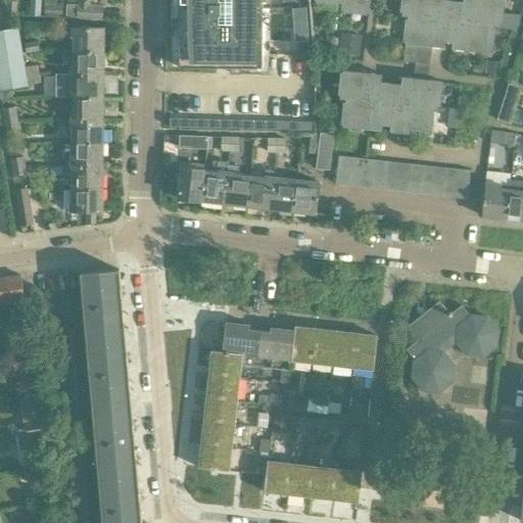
[(179,0),(179,1),(178,2),(178,5),(179,6),(179,31),(178,32),(178,35),(179,36),(179,65),(181,67),(202,67),(203,68),(207,68),(208,67),(231,67),(231,70),(233,74),(241,74),(241,67),(259,67),(263,65),(263,36),(264,35),(264,32),(263,31),(263,6),(264,5),(264,2),(263,1),(262,0),(179,0)]
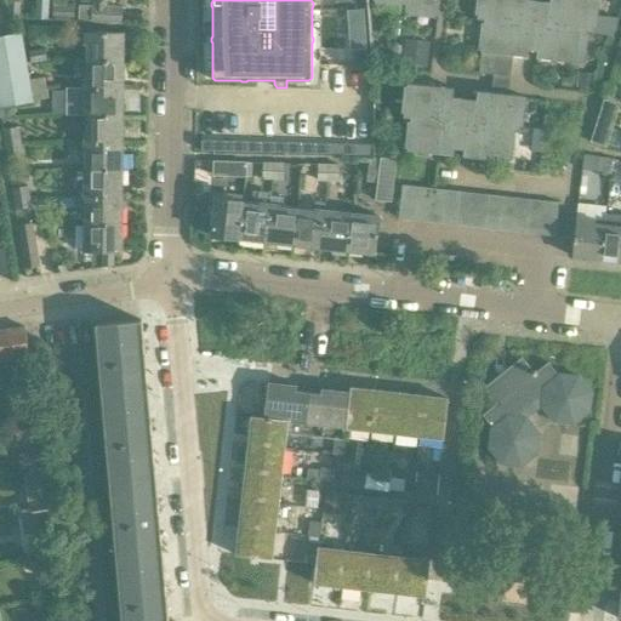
[(405,0),(405,5),(404,12),(408,13),(409,9),(436,12),(434,16),(438,16),(439,0),(405,0)]
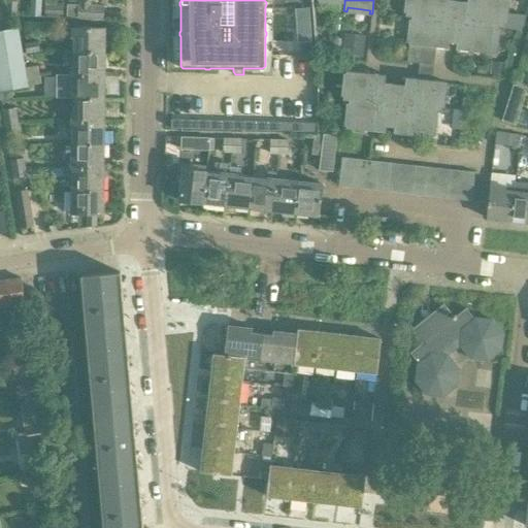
[(405,13),(404,17),(411,18),(410,20),(414,21),(411,43),(408,43),(407,44),(408,44),(407,61),(407,62),(419,64),(434,65),(435,48),(447,50),(448,43),(456,44),(455,51),(494,55),(494,53),(491,53),(494,29),(497,30),(497,27),(503,28),(503,24),(500,24),(502,1),(506,1),(506,0),(466,0),(466,3),(447,1),(446,0),(409,0),(408,13),(405,13)]
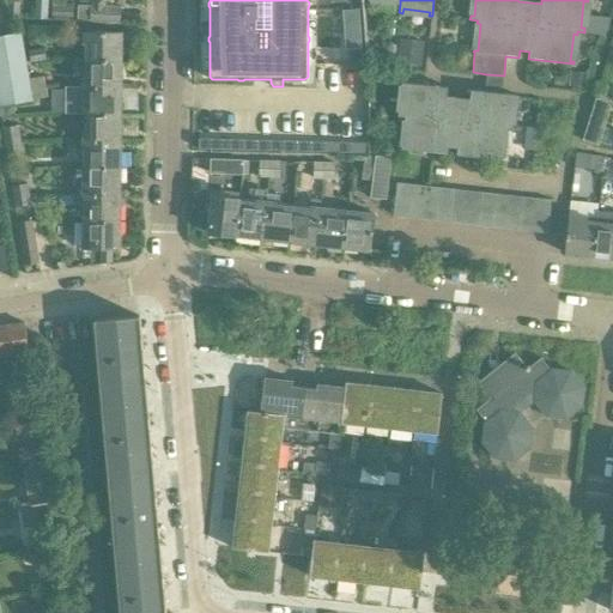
[(121,6),(91,5),(90,22),(120,24),(121,6)]
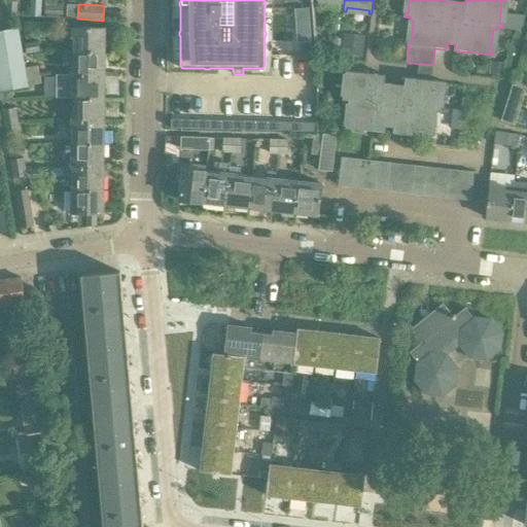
[(309,8),(295,10),(299,42),(311,41),(309,8)]
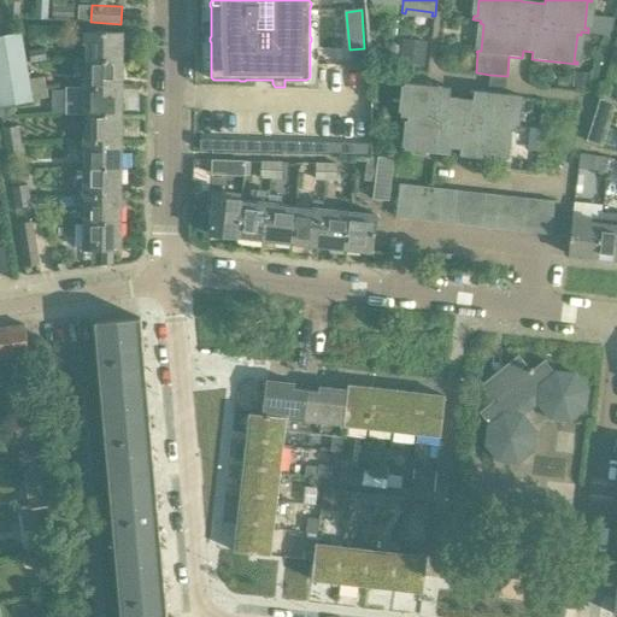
[(122,60),(122,33),(84,33),(84,43),(90,43),(90,60),(122,60)]
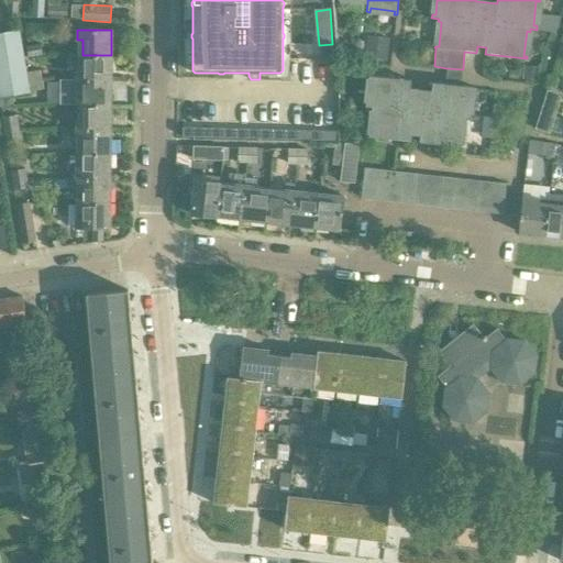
[(28,81),(26,73),(20,31),(0,34),(0,97),(29,92),(29,91),(28,81)]
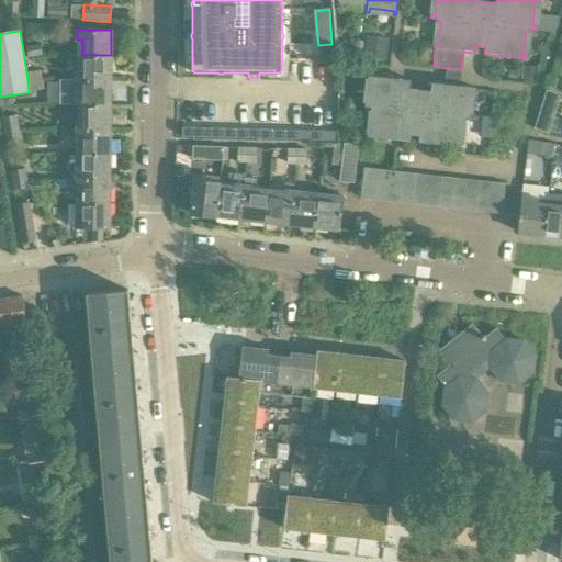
[(26,47),(27,57),(42,54),(41,45),(26,47)]
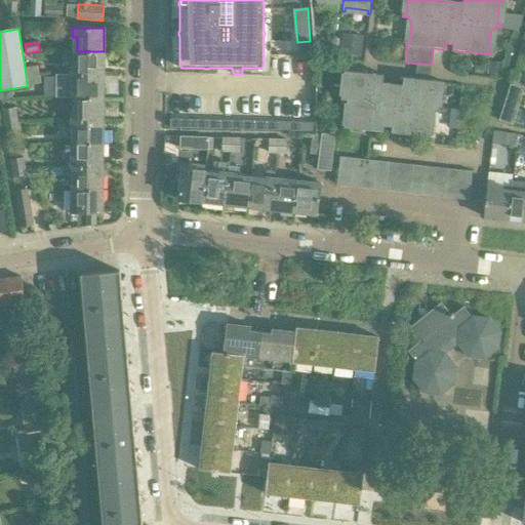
[(310,42),(297,43),(299,55),(312,54),(310,42)]
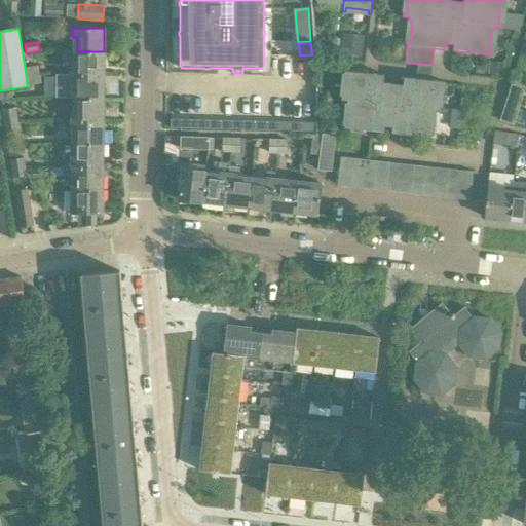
[(72,51),(72,74),(104,74),(104,51),(77,51),(72,51)]
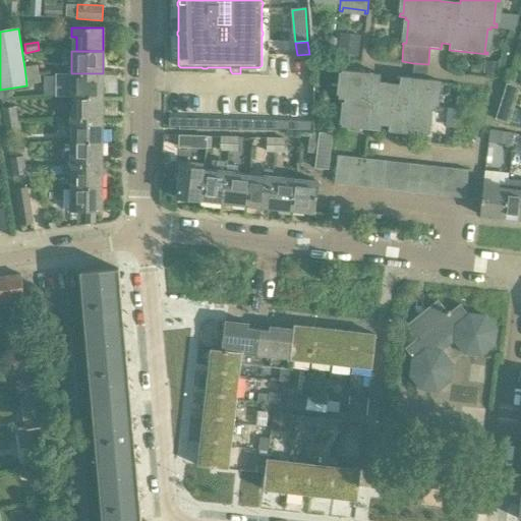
[(37,65),(24,67),(25,75),(38,73),(37,65)]
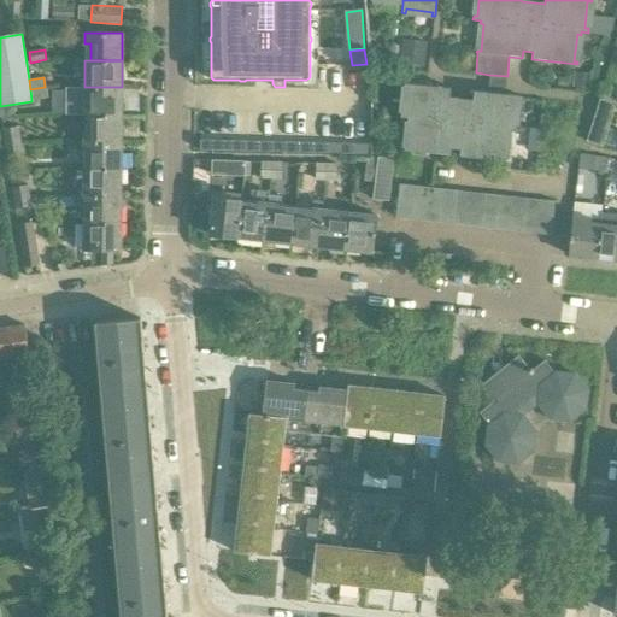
[(401,113),(400,117),(407,118),(407,121),(411,122),(409,148),(405,148),(405,151),(450,156),(451,148),(460,150),(459,157),(504,162),(504,159),(501,158),(504,133),(507,133),(507,129),(515,130),(516,125),(511,125),(513,98),(518,98),(518,97),(505,95),(488,93),(472,92),(472,101),(448,99),(450,89),(427,87),(404,84),(404,86),(407,87),(405,113),(401,113)]
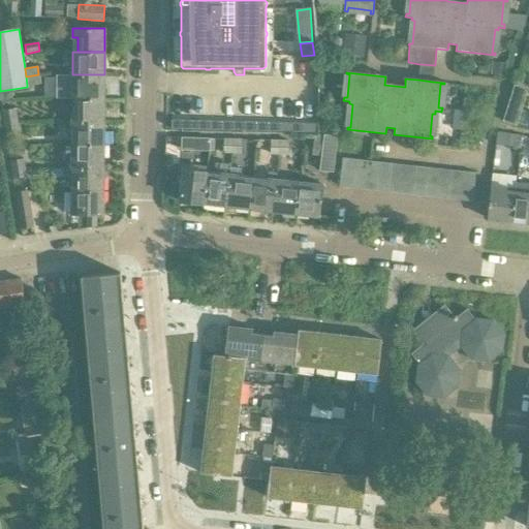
[(40,84),(38,74),(26,76),(27,86),(40,84)]
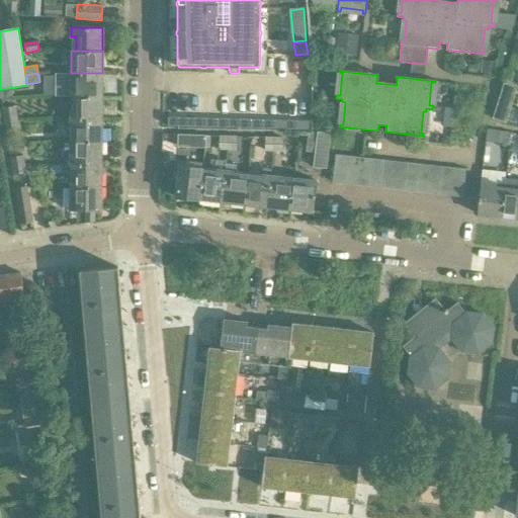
[(71,73),(71,96),(76,96),(102,96),(102,73),(71,73)]
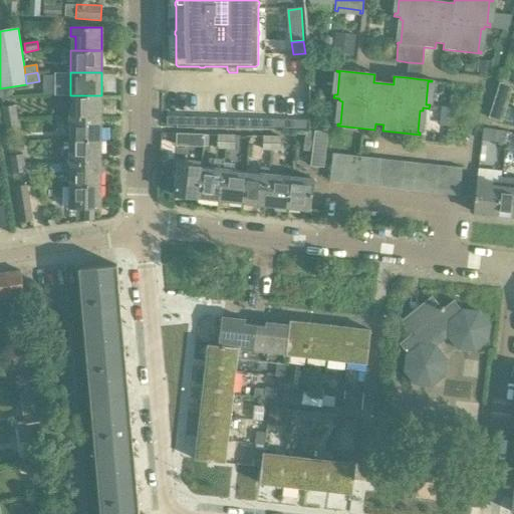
[(488,119),(503,122),(513,85),(499,80),(488,119)]
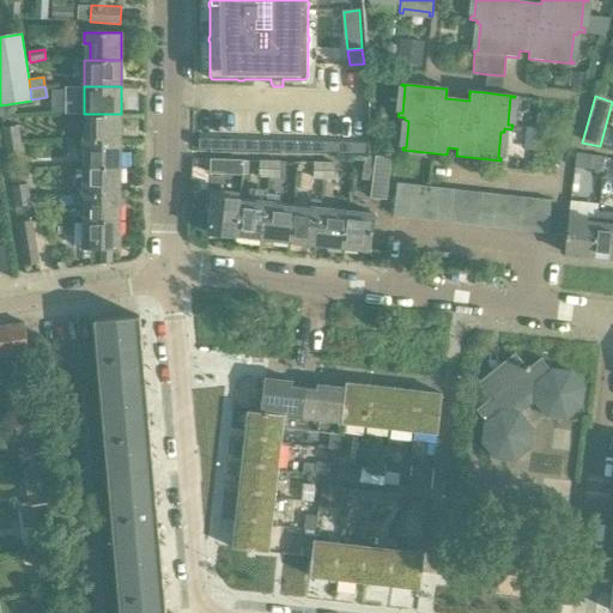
[(84,131),(84,141),(120,141),(121,114),(90,114),(90,131),(84,131)]
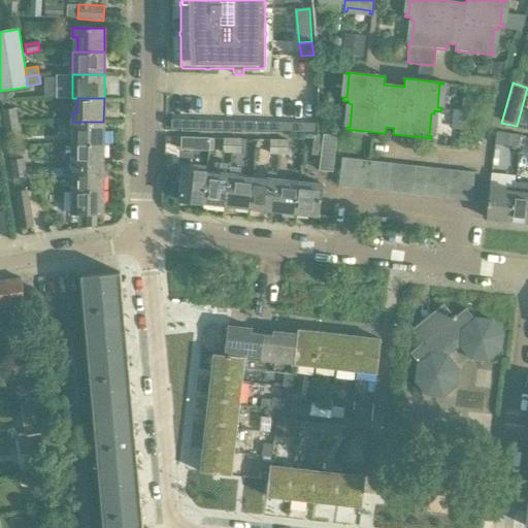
[(2,110),(4,121),(17,120),(15,108),(2,110)]
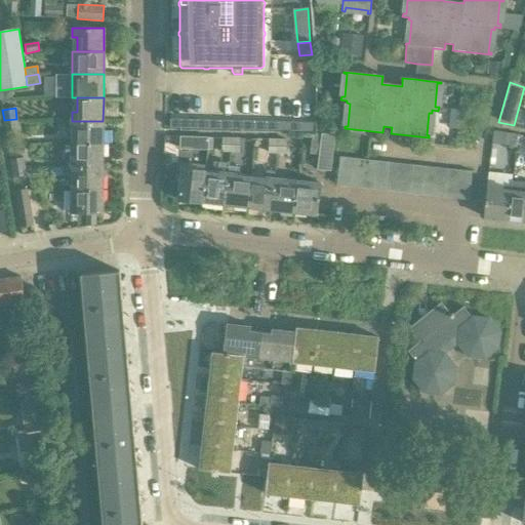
[(16,119),(4,120),(5,131),(18,129),(16,119)]
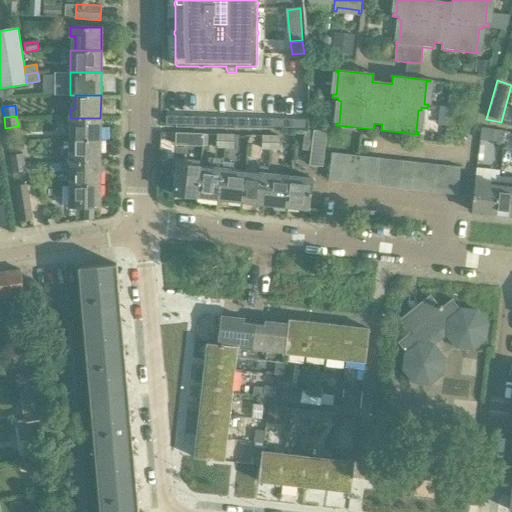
[(166,116),(166,124),(189,125),(189,117),(166,116)]
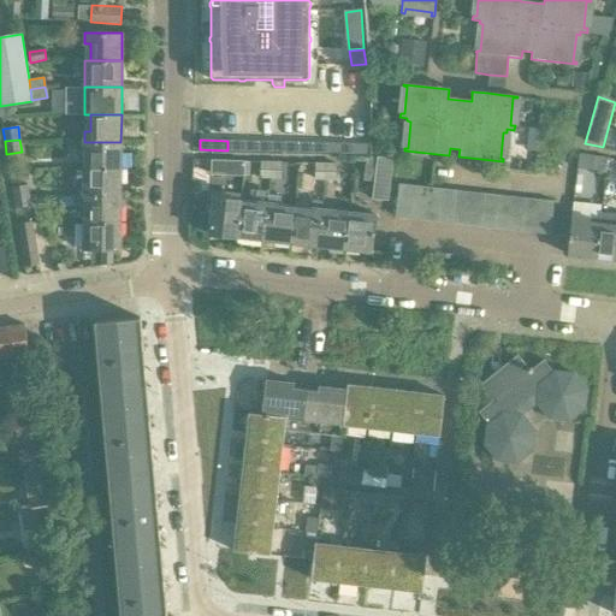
[(227,141),(227,150),(242,150),(242,141),(227,141)]
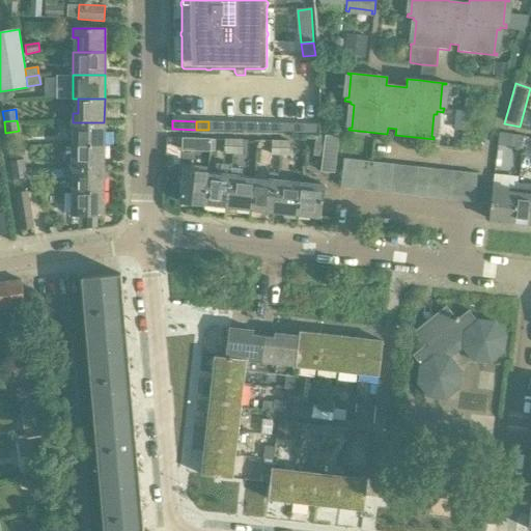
[(208,121),(208,130),(220,130),(220,121),(208,121)]
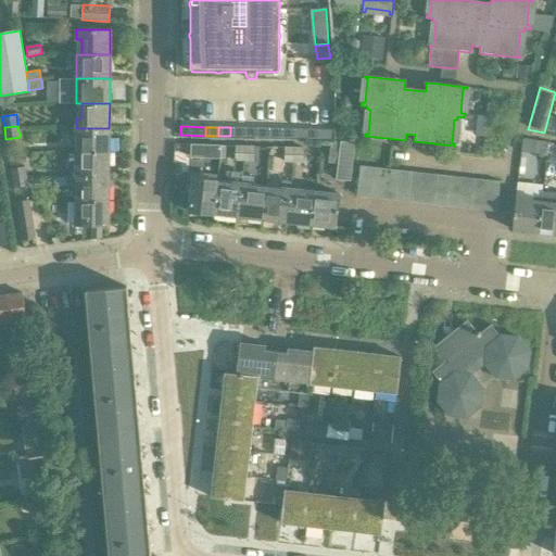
[(230,127),(230,136),(243,137),(243,128),(230,127)]
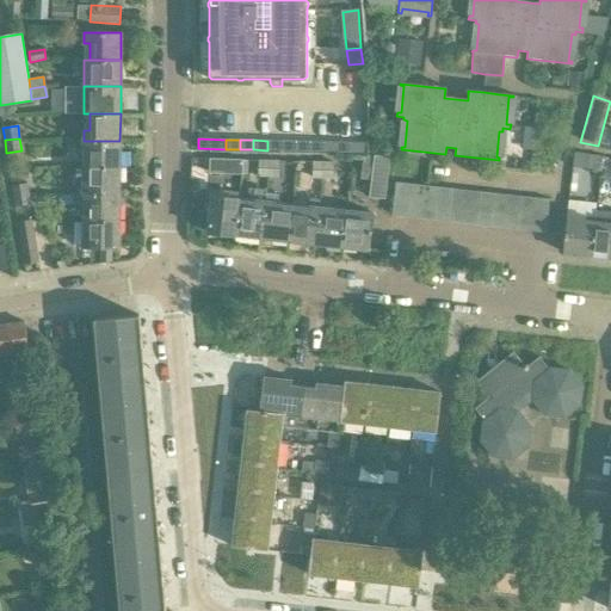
[(84,141),(84,167),(119,167),(119,141),(84,141)]
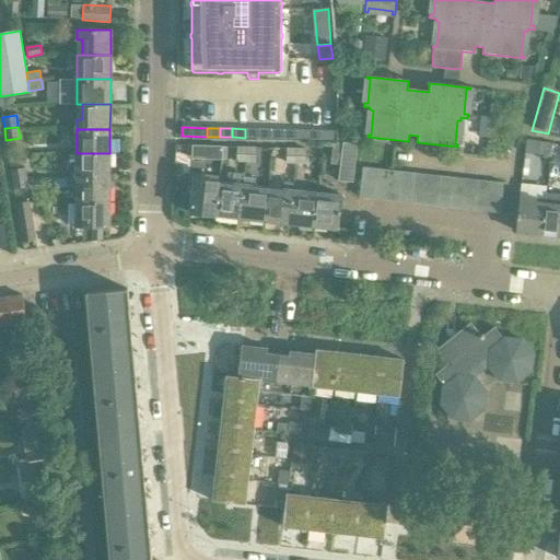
[(245,129),(245,138),(257,138),(258,129),(245,129)]
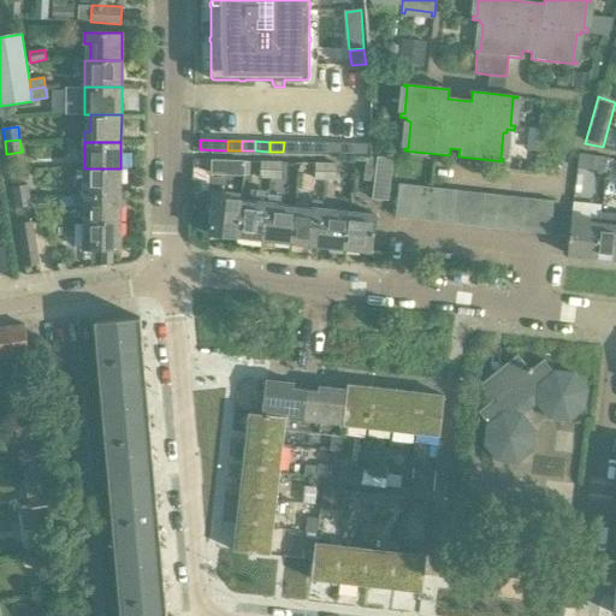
[(284,142),(283,152),(297,152),(297,142),(284,142)]
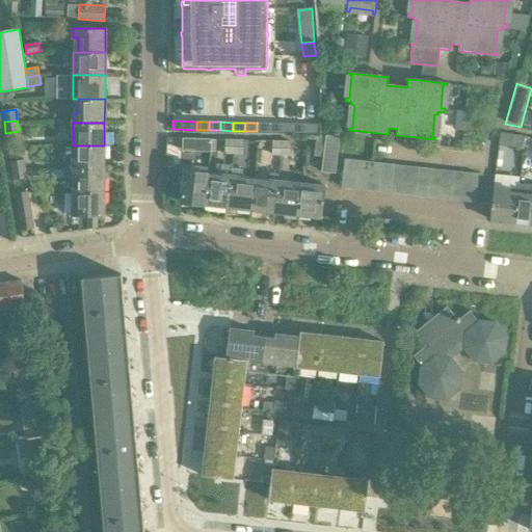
[(257,123),(257,131),(269,132),(269,124),(257,123)]
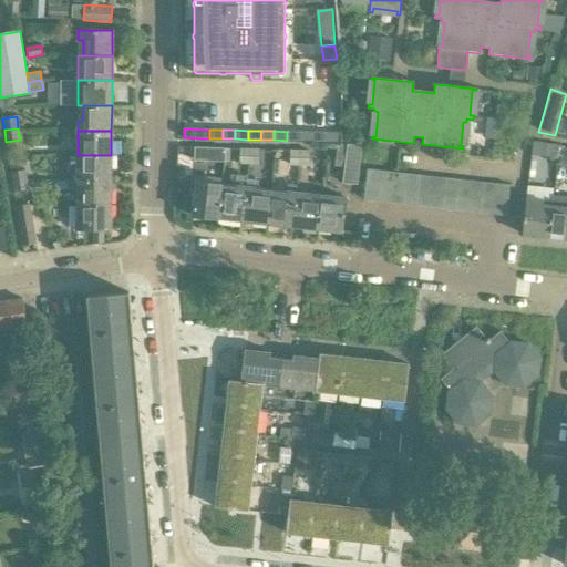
[(287,132),(287,141),(299,141),(299,132),(287,132)]
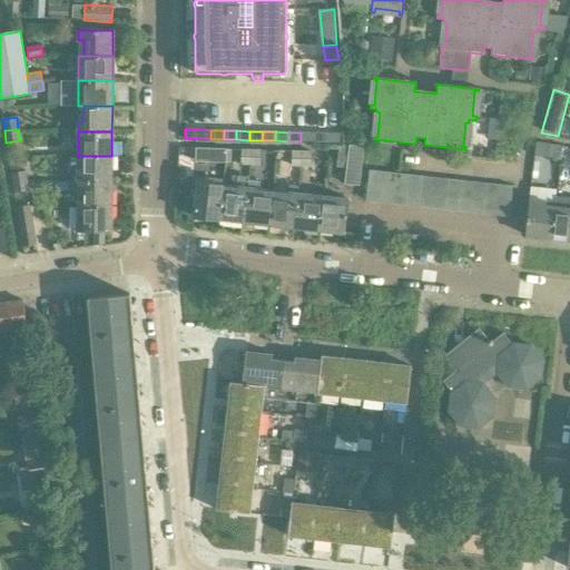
[(301,133),(301,141),(314,141),(314,133),(301,133)]
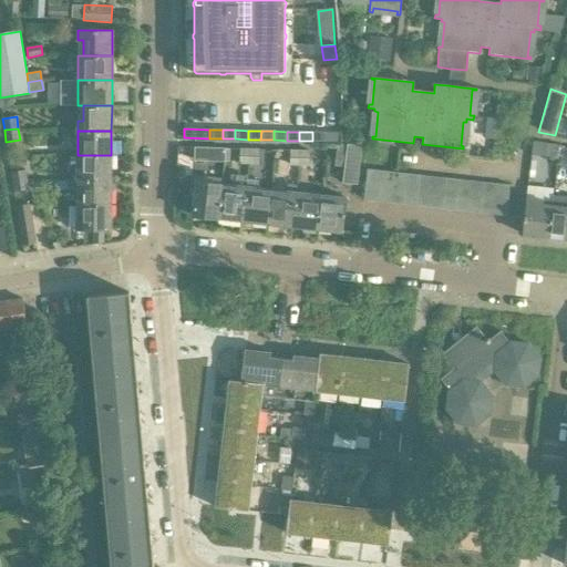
[(312,132),(312,141),(325,142),(326,133),(312,132)]
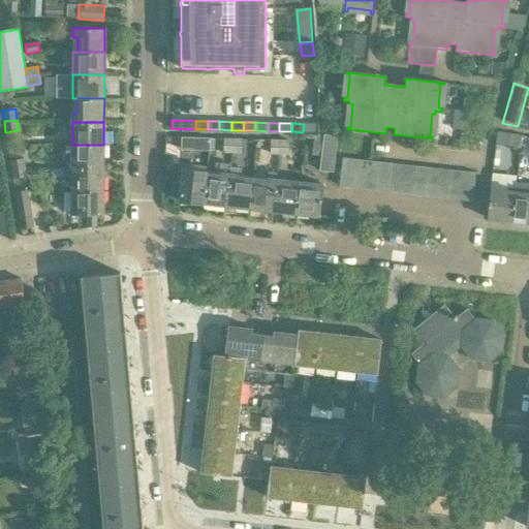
[(304,124),(303,132),(315,132),(315,124),(304,124)]
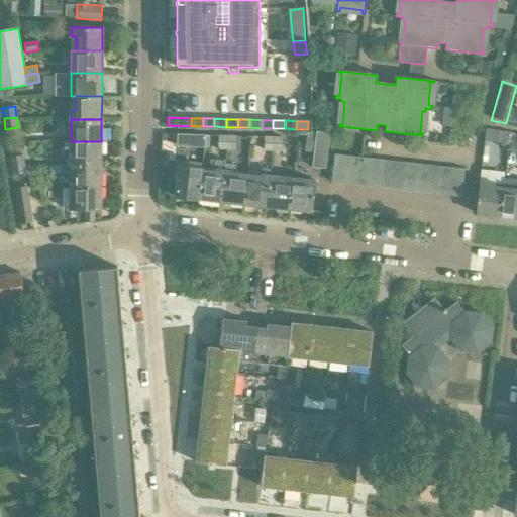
[(486,129),(485,141),(492,142),(507,143),(508,131),(486,129)]
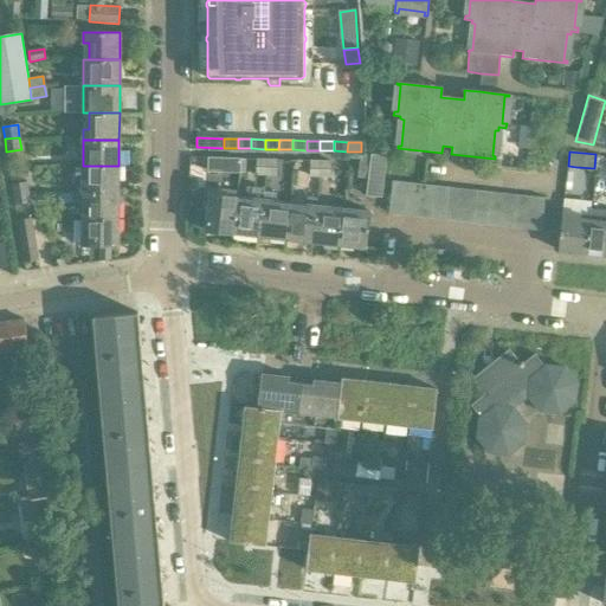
[(368,179),(366,197),(381,198),(385,166),(386,156),(371,155),(369,163),(360,163),(359,178),(368,179)]
